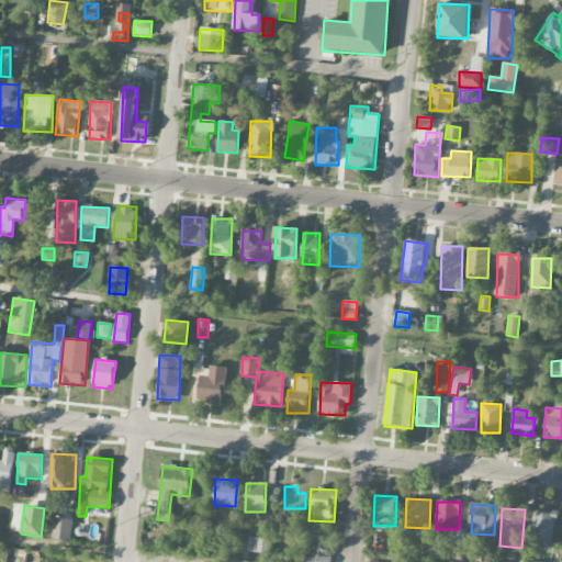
[(553,548),(554,514),(532,513),(531,548),(553,548)]
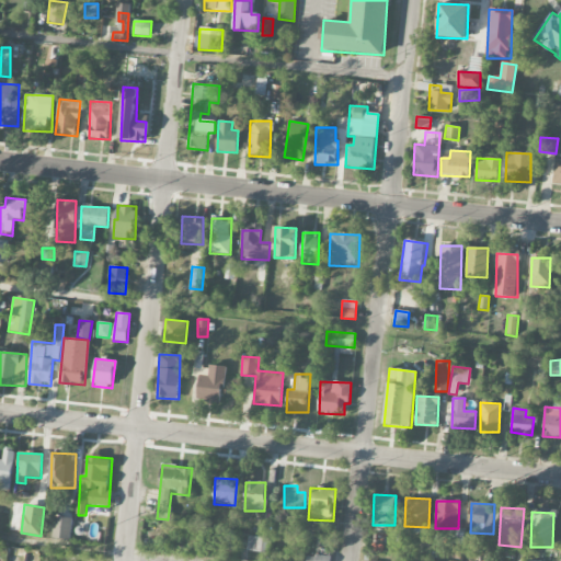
[(72,518),(55,516),(53,538),(70,540),(72,518)]
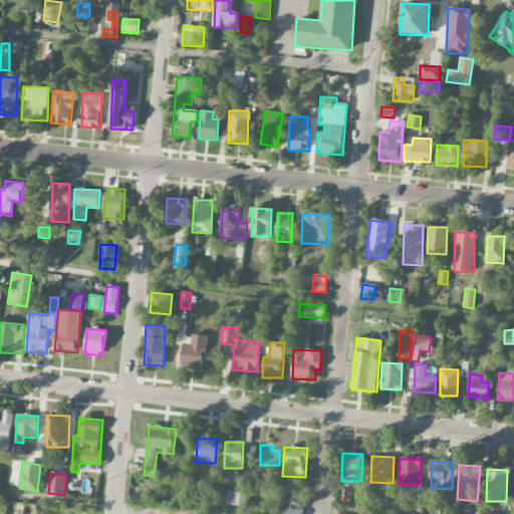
[(215,505),(216,487),(209,487),(208,504),(215,505)]
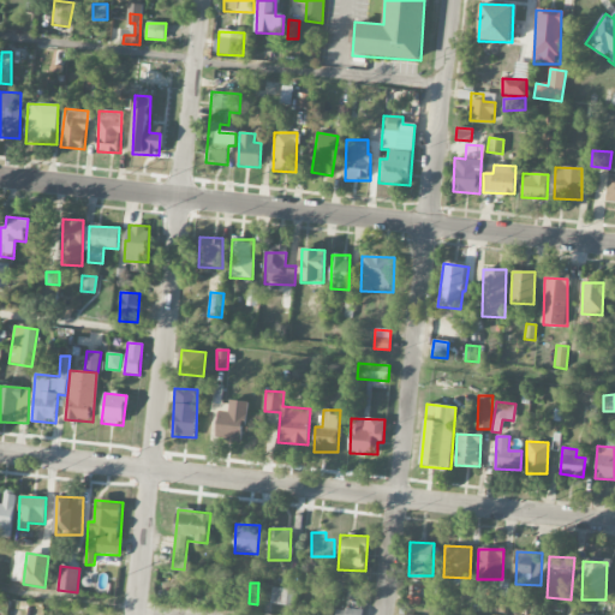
[(493,596),(507,597),(507,585),(493,584),(493,596)]
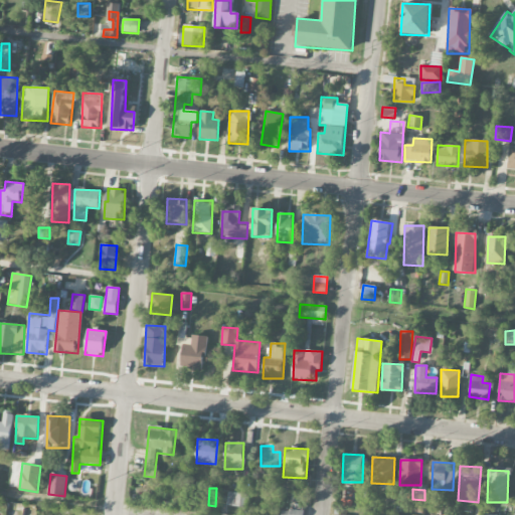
[(246,495),(227,493),(226,505),(244,508),(246,495)]
